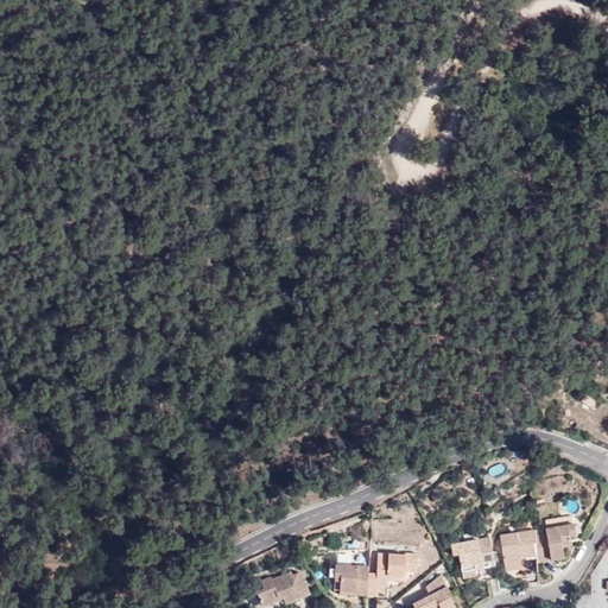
[(586,394),(581,401),(593,409),(597,400),(586,394)]
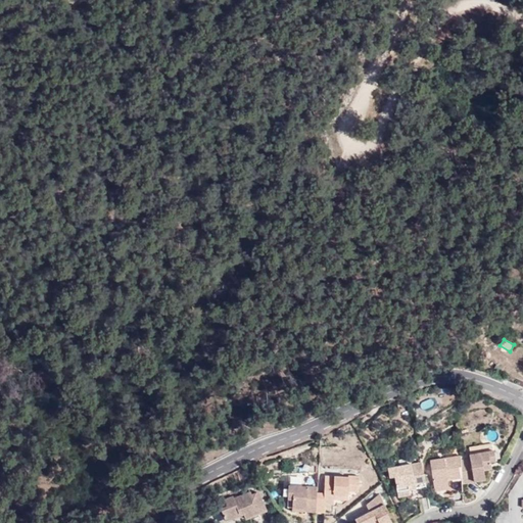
[(463,459),(464,480),(485,477),(484,467),(488,466),(487,462),(491,461),(496,460),(495,450),(470,454),(471,459),(463,459)]
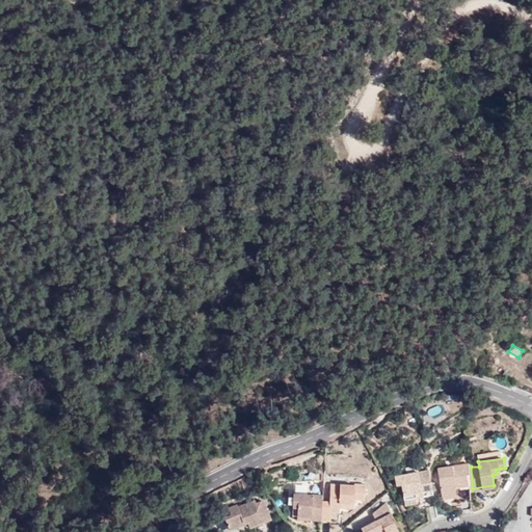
[(458,502),(472,500),(472,488),(471,467),(471,463),(439,469),(443,496),(457,494),(457,497),(458,502)]
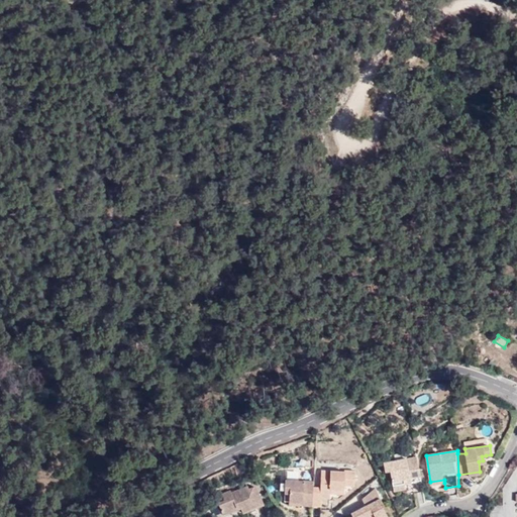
[(422,481),(418,457),(385,463),(387,473),(392,473),(395,486),(406,484),(422,481)]
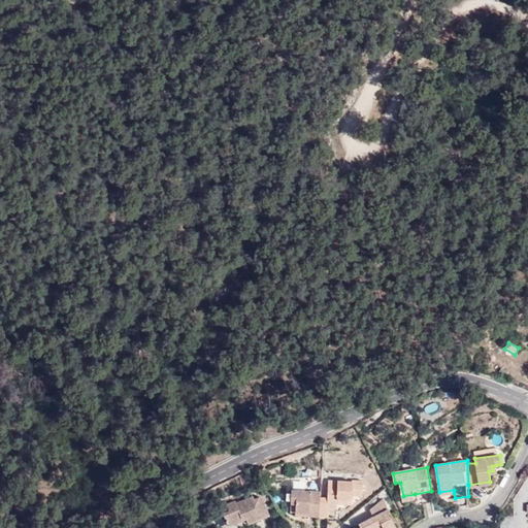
[(320,514),(320,516),(330,517),(330,507),(338,508),(339,503),(339,499),(354,499),(353,495),(364,495),(365,481),(354,480),(354,482),(330,481),(329,497),(321,497),(320,514)]
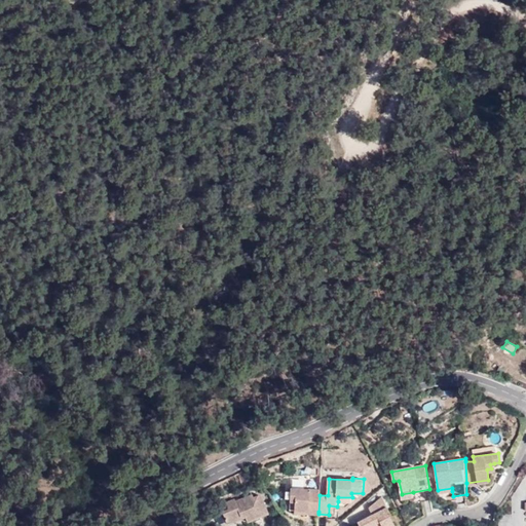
[(320,495),(320,490),(291,488),(290,501),(295,501),(295,510),(295,513),(314,514),(314,512),(318,512),(320,495)]
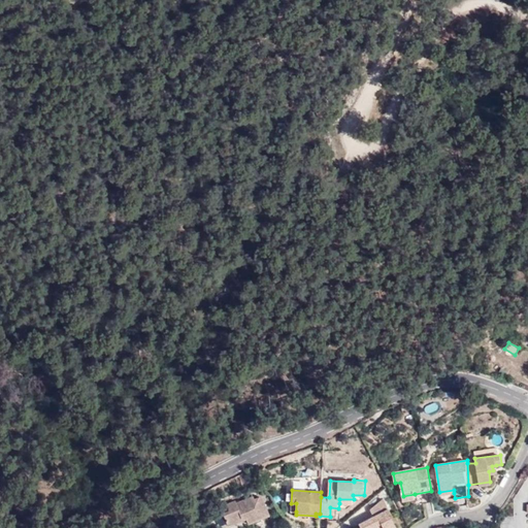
[(237,500),(228,504),(231,510),(225,514),(229,524),(246,517),(250,523),(270,515),(264,498),(262,497),(259,497),(256,498),(255,496),(238,503),(237,500)]
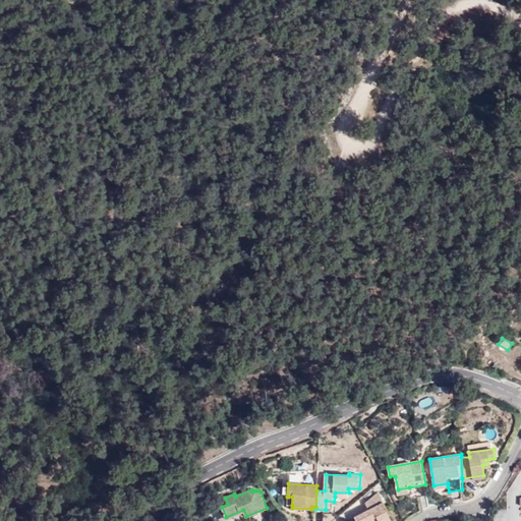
[(389,510),(380,493),(366,504),(369,510),(355,517),(356,520),(392,520),(387,511),(389,510)]
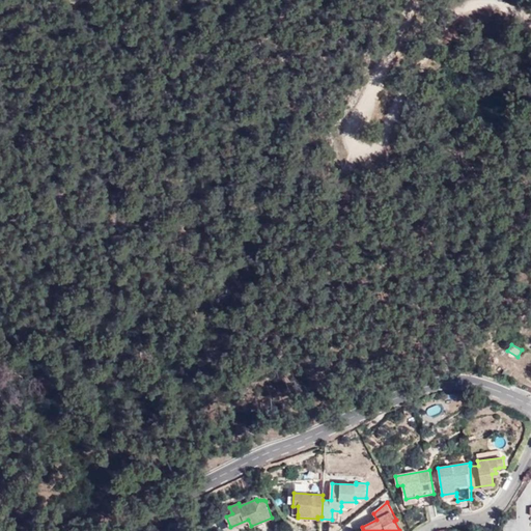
All buildings are outlined.
